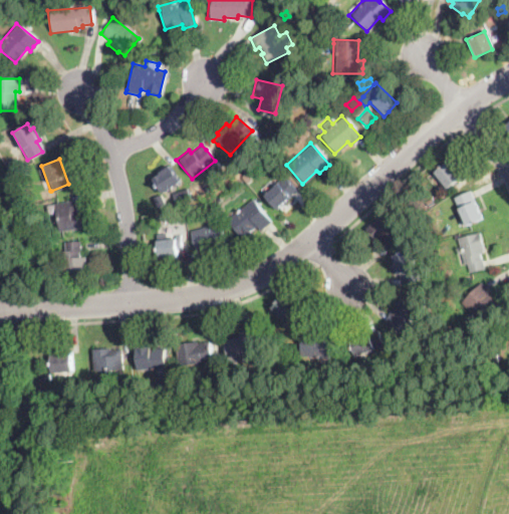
[(448,186),(445,189),(431,172),(432,171),(444,161),(458,178),(448,186)]
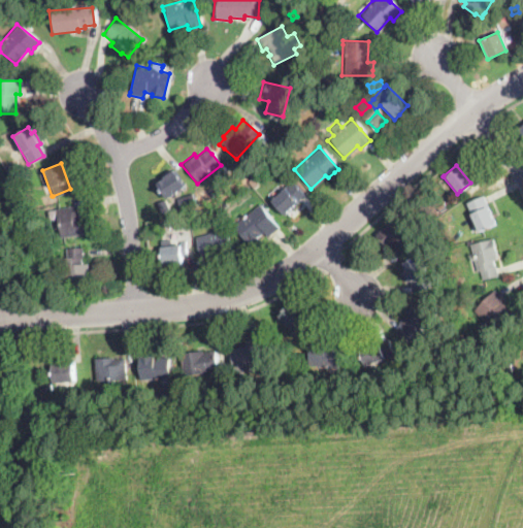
[(182,188),(164,199),(154,184),(161,178),(160,176),(170,170),(182,188)]
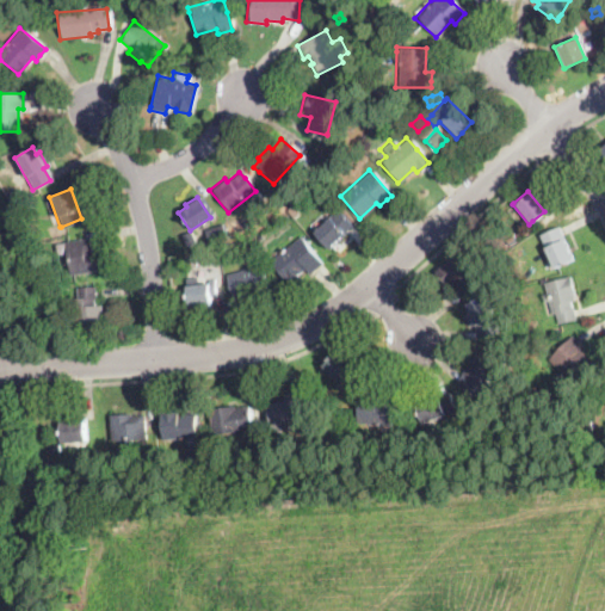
[(289,217),(283,208),(289,203),(295,213),(289,217)]
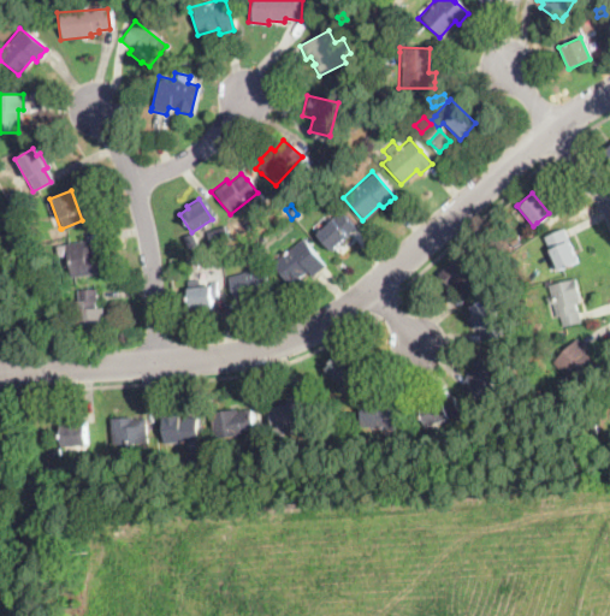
[(338,242),(330,250),(313,234),(337,211),(353,229),(338,242)]
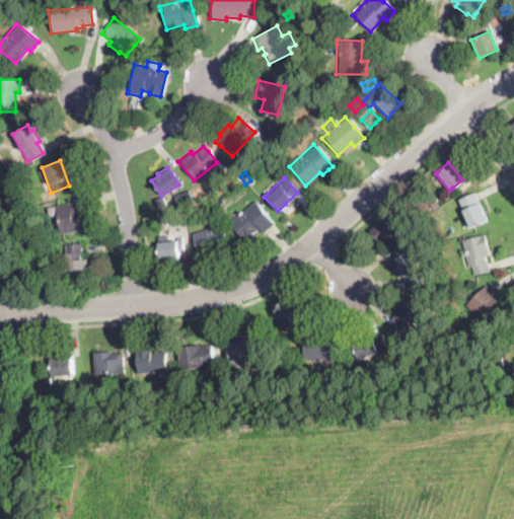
[(186,203),(175,207),(171,196),(187,192),(190,202),(186,203)]
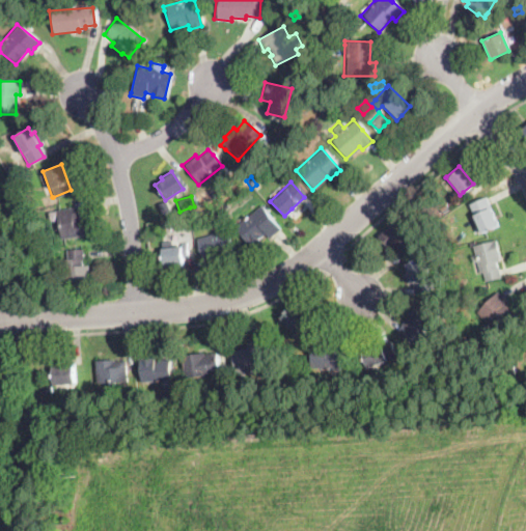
[(482,231),(479,232),(467,204),(483,197),(495,225),(482,231)]
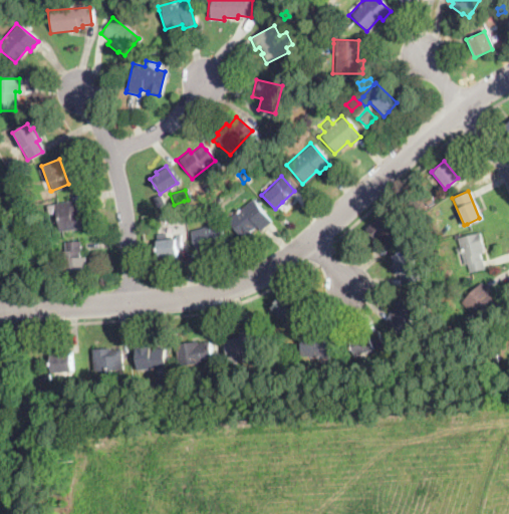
[(265,225),(258,231),(254,227),(239,239),(224,219),(250,199),(269,223),(265,225)]
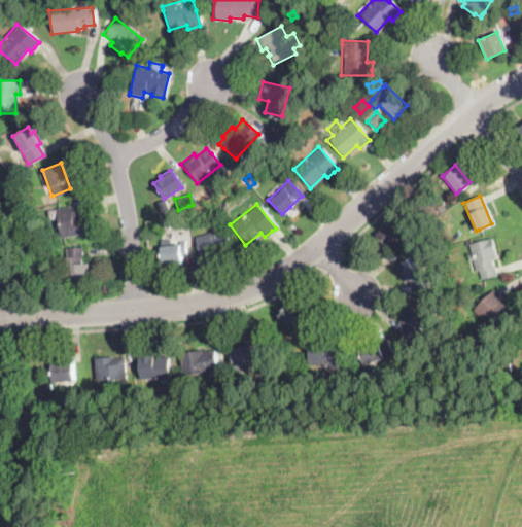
[(76,216),(76,217),(78,216),(81,234),(59,238),(57,227),(53,229),(51,222),(57,221),(56,219),(47,220),(45,211),(56,209),(55,209),(74,206),(76,216)]
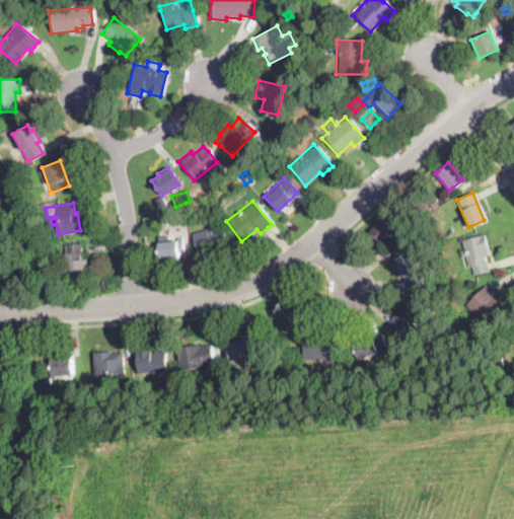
[(191,222),(187,223),(185,217),(186,217),(193,214),(196,221),(191,222)]
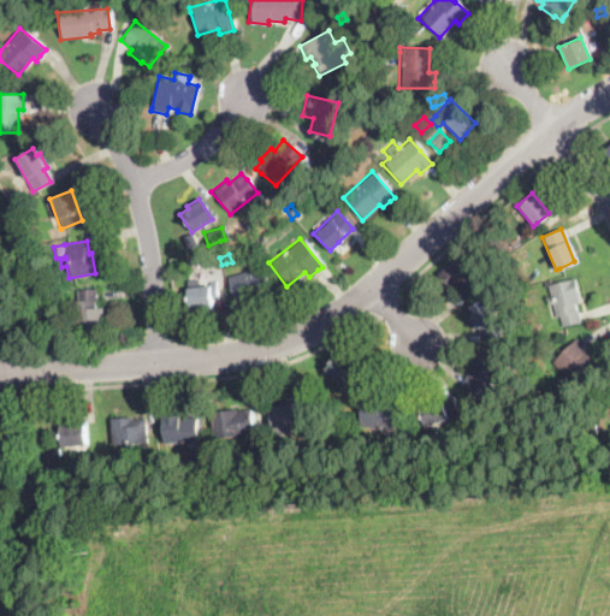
[(480,279),(469,288),(463,292),(456,283),(445,292),(432,277),(433,276),(459,254),(480,279)]
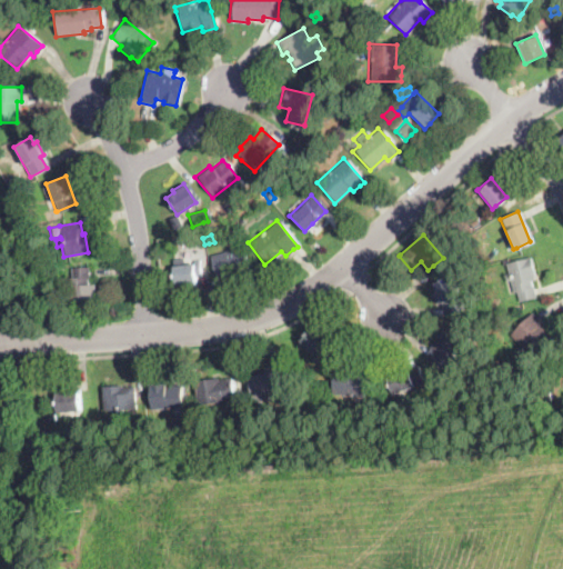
[(224,282),(217,285),(207,256),(238,246),(247,271),(228,277),(229,280),(224,282)]
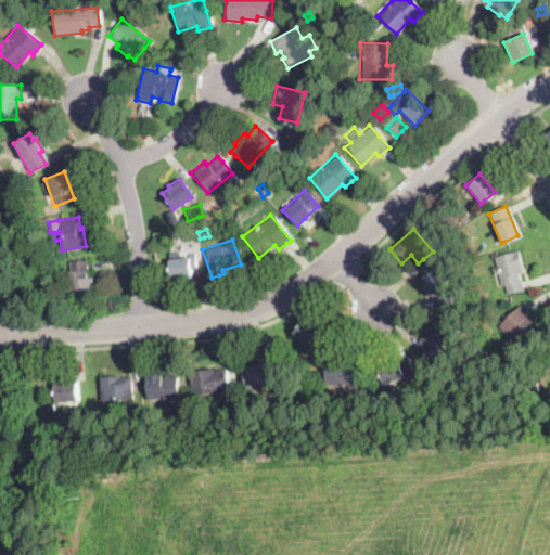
[(515,274),(516,280),(519,280),(521,291),(503,295),(500,282),(498,282),(496,274),(491,275),(490,268),(494,268),(491,257),(515,252),(520,269),(519,269),(520,273),(515,274)]
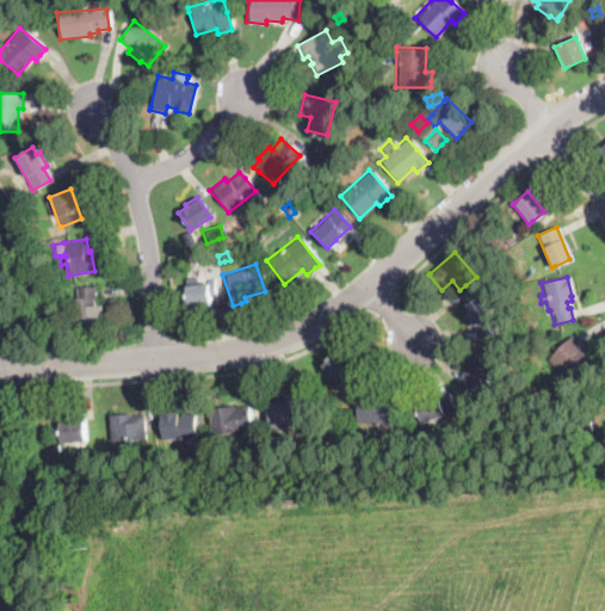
[(208,304),(208,307),(208,309),(193,310),(193,306),(186,307),(184,287),(203,284),(203,279),(213,279),(214,296),(208,297),(209,303),(208,304)]
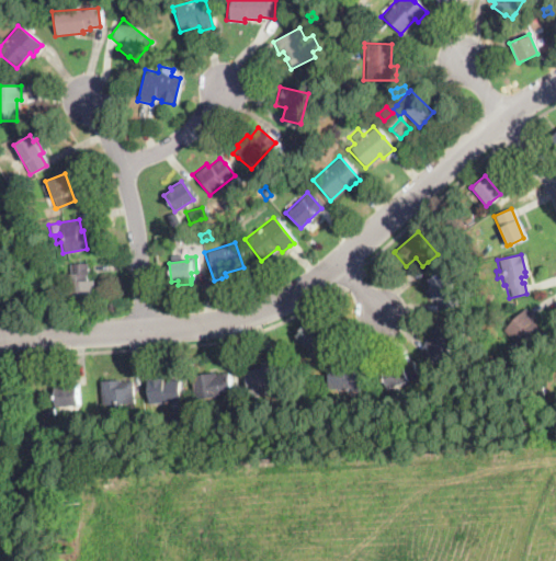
[(83,275),(84,279),(90,279),(91,302),(67,304),(66,302),(65,274),(68,274),(67,264),(83,263),(84,274),(83,275)]
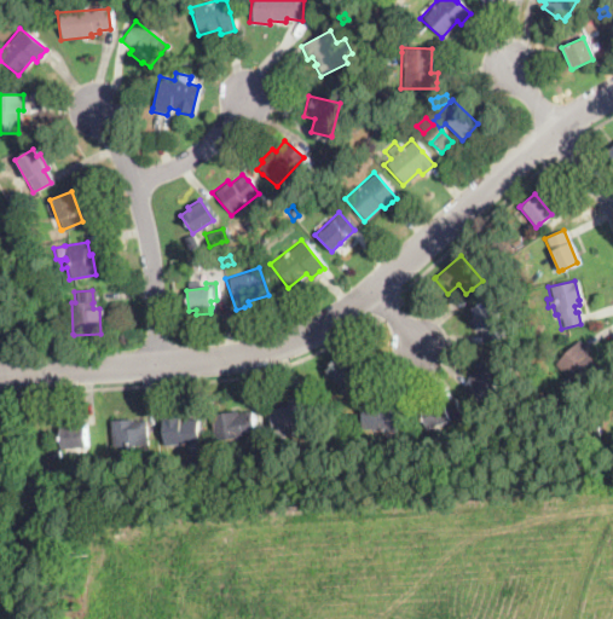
[(497,324),(501,334),(502,336),(480,343),(476,330),(473,331),(468,318),(473,317),(470,308),(490,301),(497,324)]
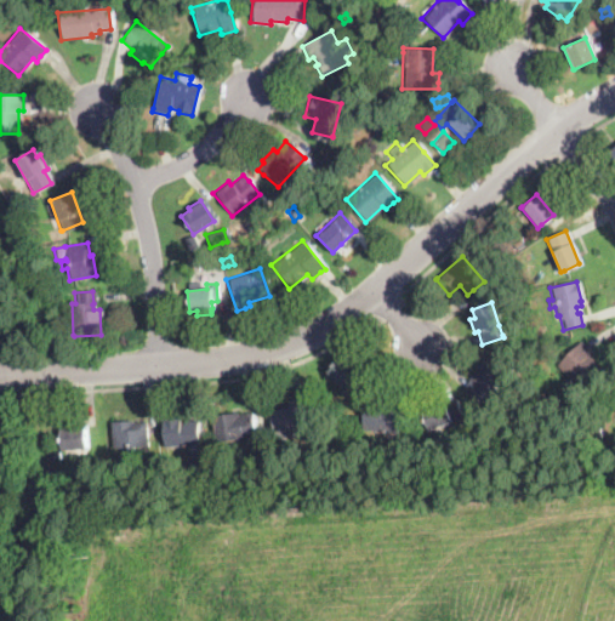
[(593,375),(586,382),(579,389),(567,379),(561,386),(547,374),(578,342),(588,352),(585,355),(598,370),(593,375)]
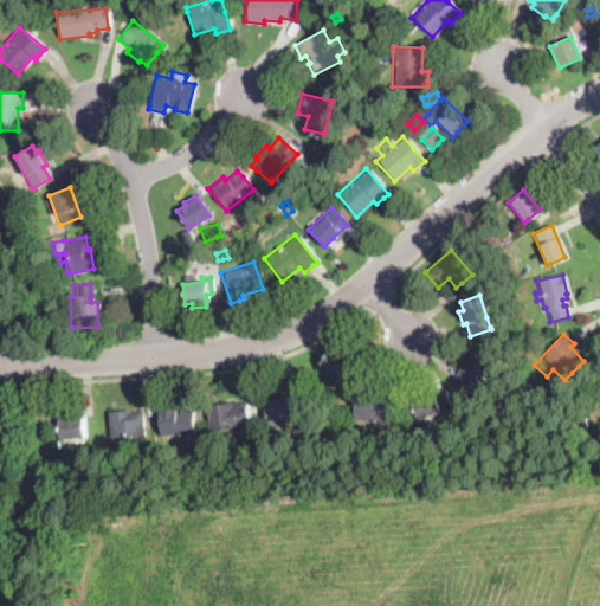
[(340,381),(333,387),(328,380),(329,379),(316,363),(324,356),(333,349),(352,371),(340,381)]
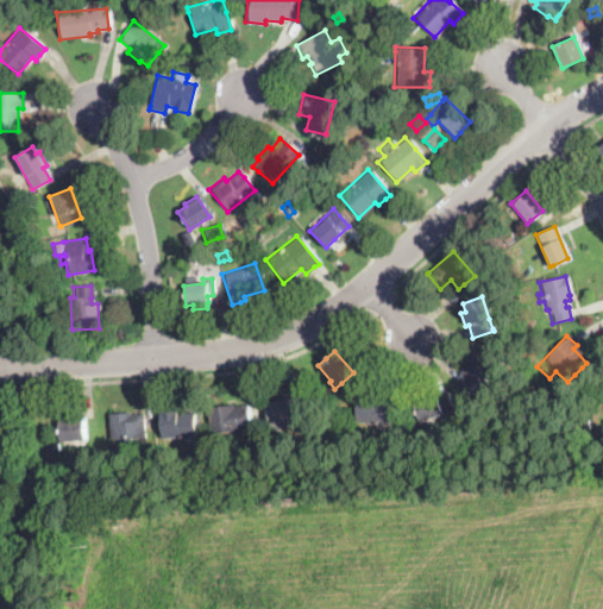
[(299,416),(301,421),(290,425),(289,421),(286,422),(287,426),(270,432),(263,409),(261,403),(281,397),(280,394),(294,389),(302,415),(299,416)]
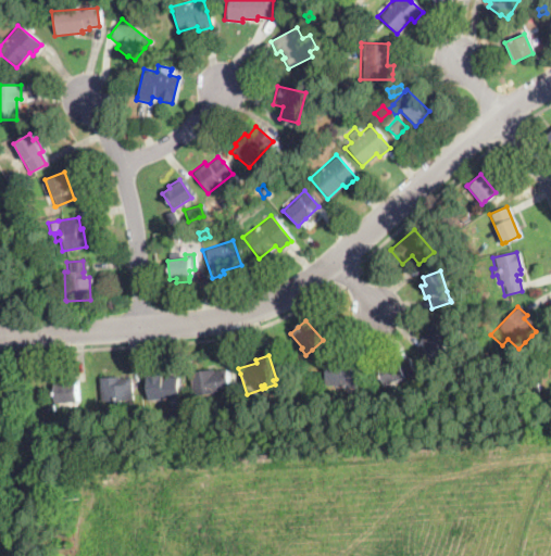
[(388,383),(383,386),(376,367),(396,361),(404,357),(411,376),(388,383)]
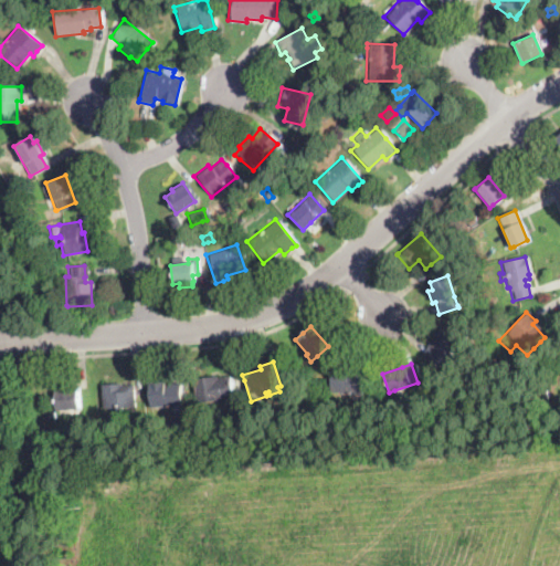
[(359,390),(359,391),(327,387),(329,365),(347,367),(347,370),(361,373),(359,390)]
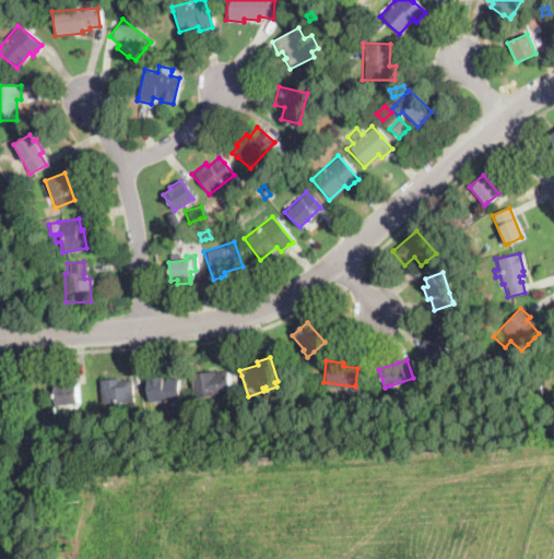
[(212,371),(212,373),(225,372),(227,394),(191,399),(189,377),(188,375),(212,371)]
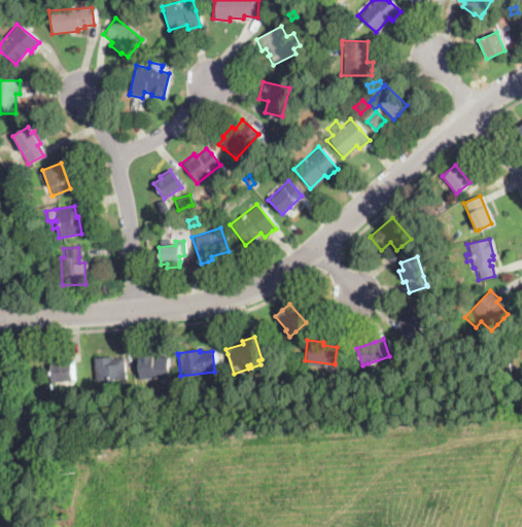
[(151,355),(151,357),(165,356),(167,378),(137,380),(136,355),(150,354),(151,355)]
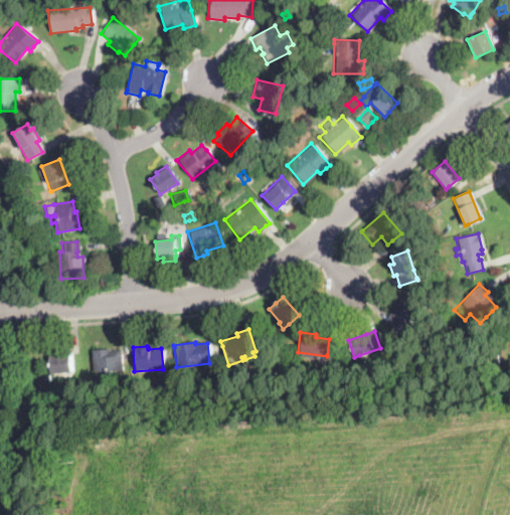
[(107,348),(108,350),(119,349),(120,370),(108,371),(108,366),(106,367),(106,369),(102,369),(102,372),(92,372),(91,349),(107,348)]
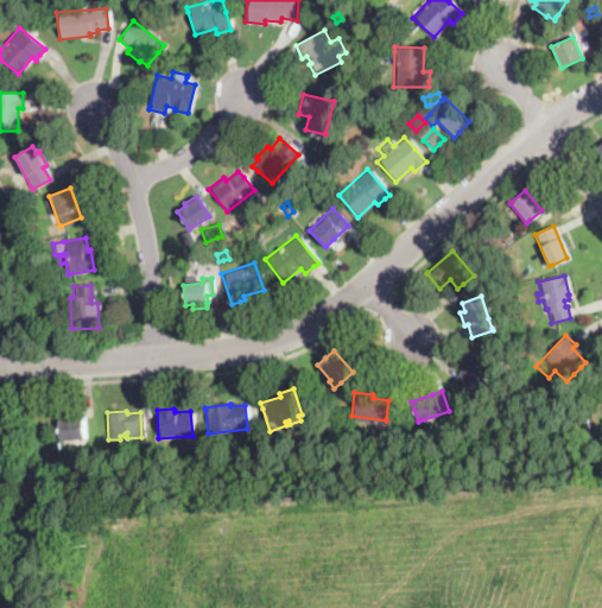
[(58,441),(57,420),(81,418),(82,439),(58,441)]
